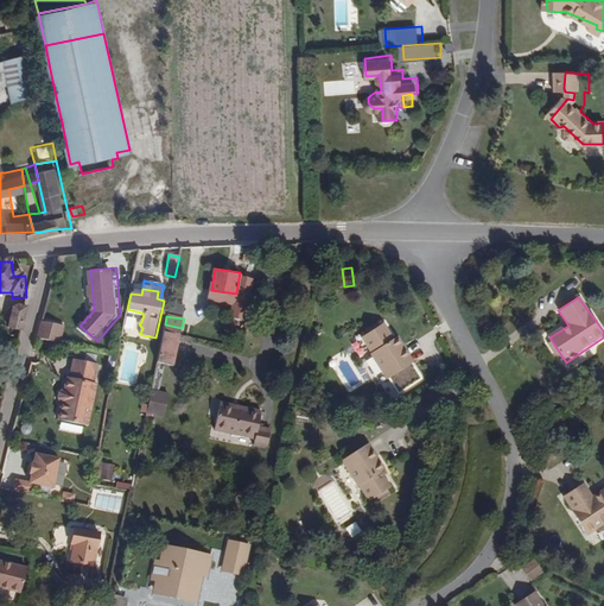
[(21,343),(26,320),(12,317),(7,341),(21,343)]
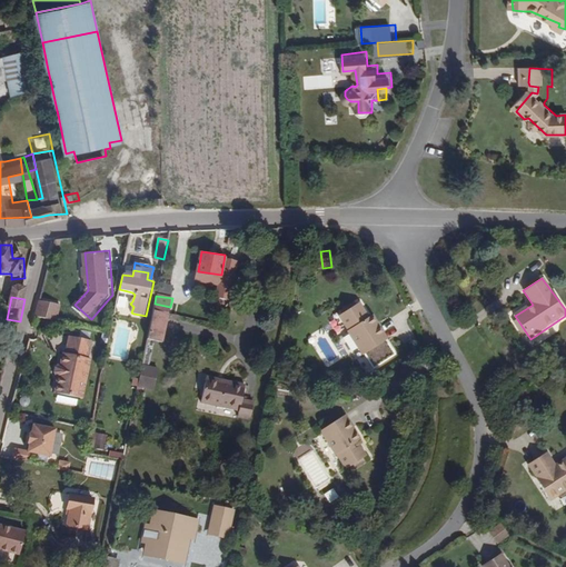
[(55,319),(59,302),(40,298),(36,315),(55,319)]
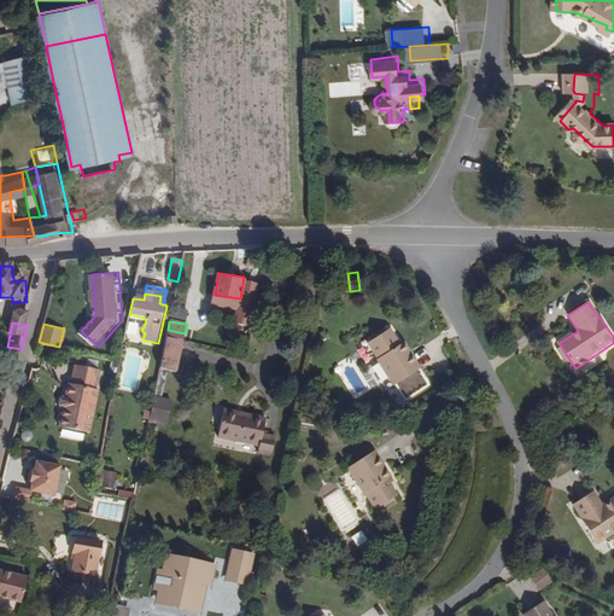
[(420,370),(405,346),(401,348),(389,329),(367,342),(380,361),(376,362),(391,388),(395,385),(403,401),(428,387),(419,372),(420,370)]
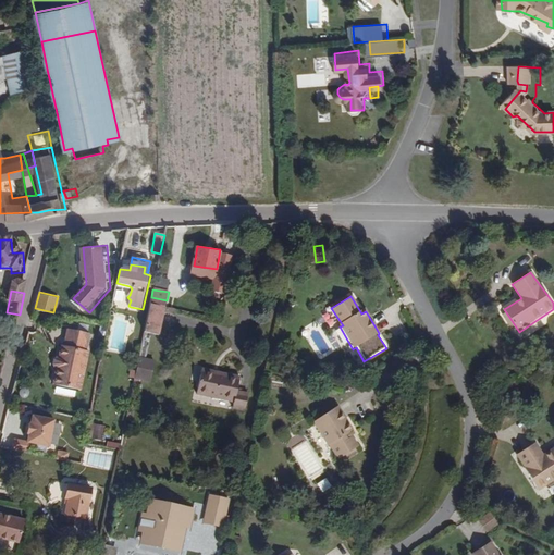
[(159,334),(165,306),(150,304),(145,332),(159,334)]
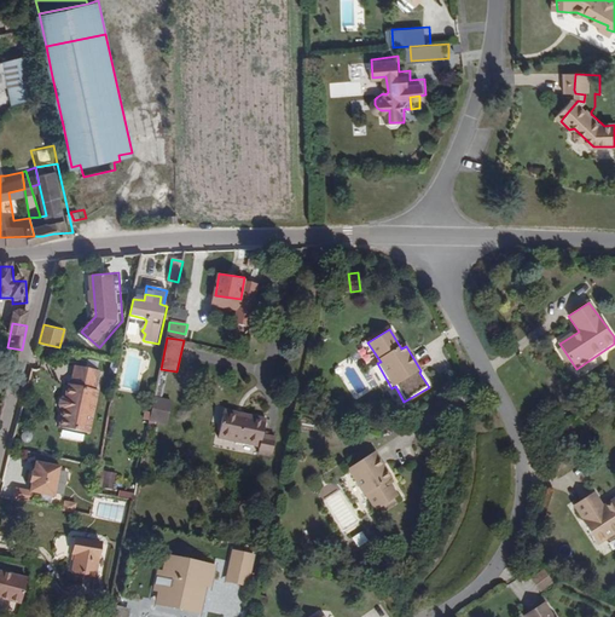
[(97,388),(100,369),(74,364),(70,382),(68,385),(67,388),(99,396),(100,391),(97,388)]
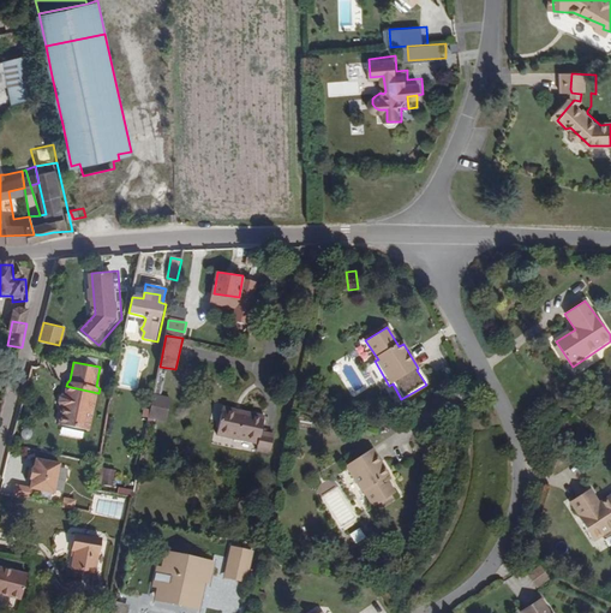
[(90,432),(99,393),(66,386),(64,394),(61,394),(60,396),(58,398),(57,404),(58,408),(63,410),(59,427),(90,432)]
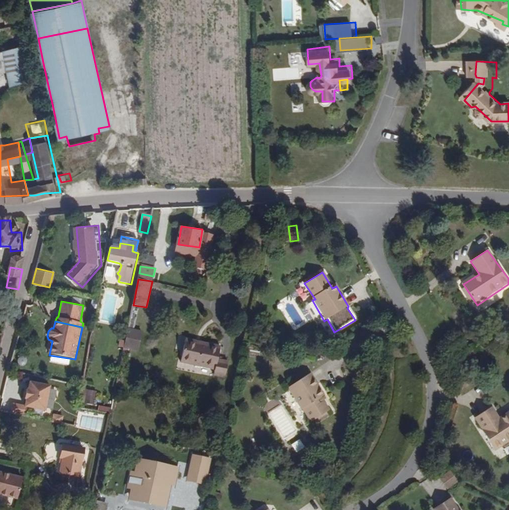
[(138,347),(140,332),(127,330),(124,345),(138,347)]
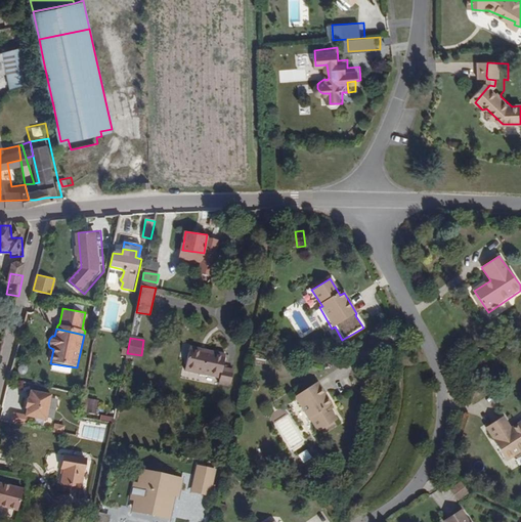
[(224,364),(226,353),(190,345),(185,368),(221,377),(224,364)]
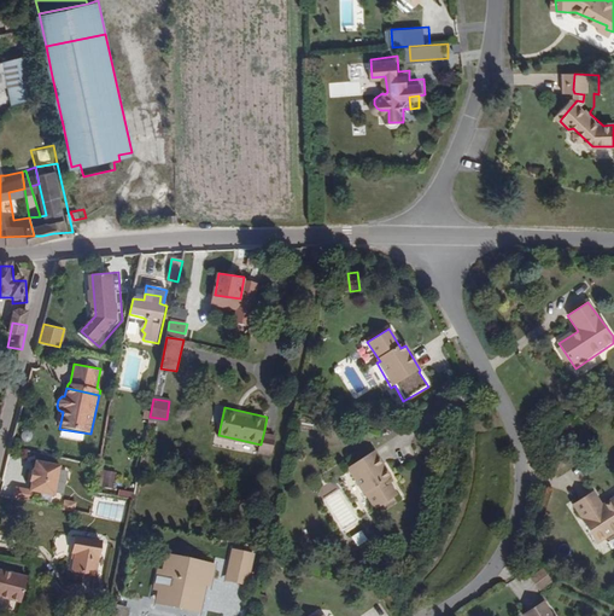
[(272,453),(276,433),(264,430),(261,445),(259,451),(272,453)]
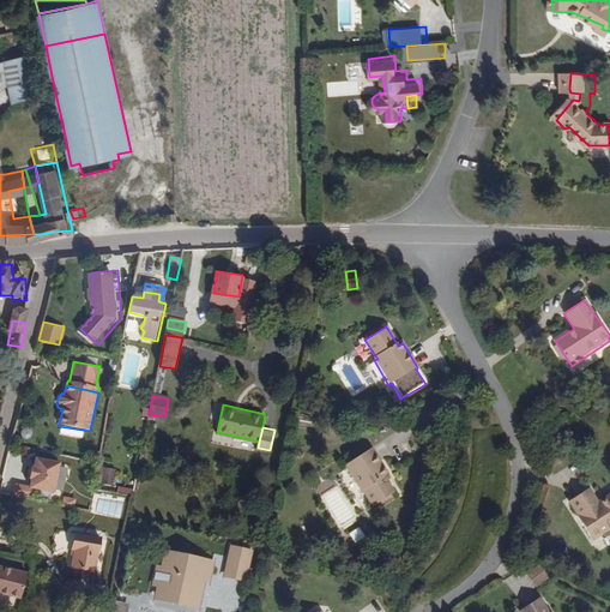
[(393,492),(385,477),(387,474),(369,448),(342,463),(358,490),(361,490),(372,507),(393,492)]
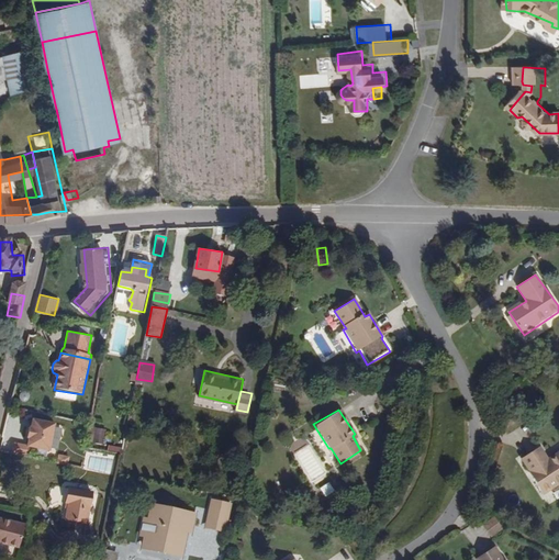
[(52,450),(59,424),(36,418),(35,426),(33,426),(30,436),(32,437),(31,444),(15,441),(13,450),(32,454),(34,446),(52,450)]
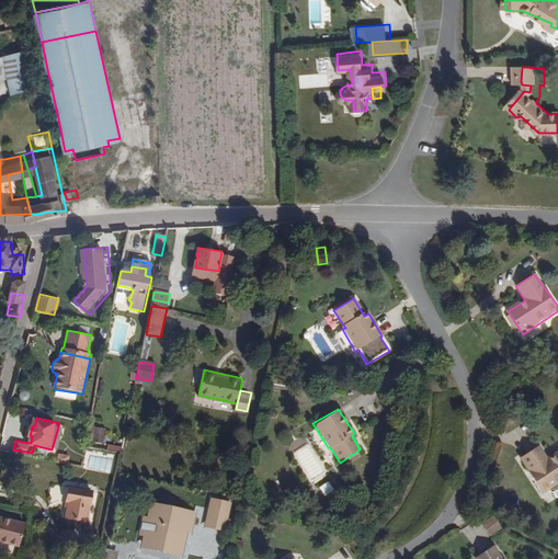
[(100,425),(97,441),(107,443),(110,428),(100,425)]
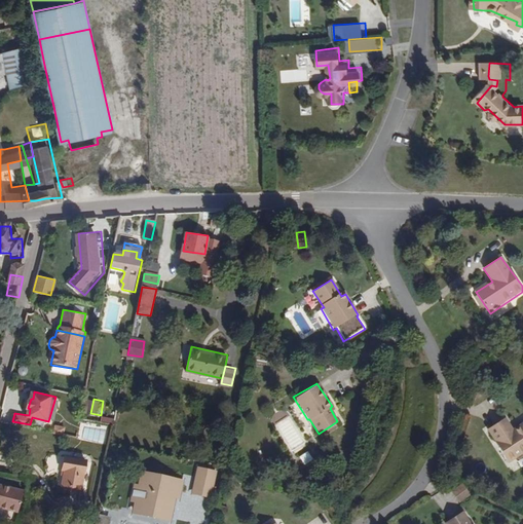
[(293,452),(309,445),(291,405),(275,412),(293,452)]
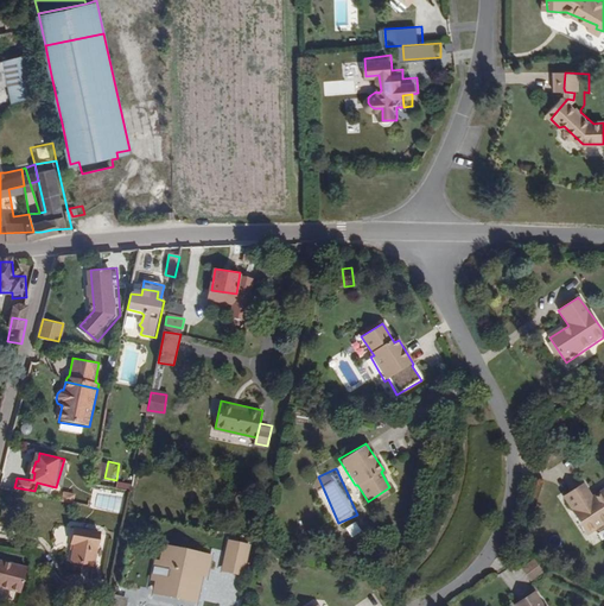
[(603,494),(597,499),(586,485),(566,498),(577,512),(576,515),(591,537),(603,529),(603,494)]
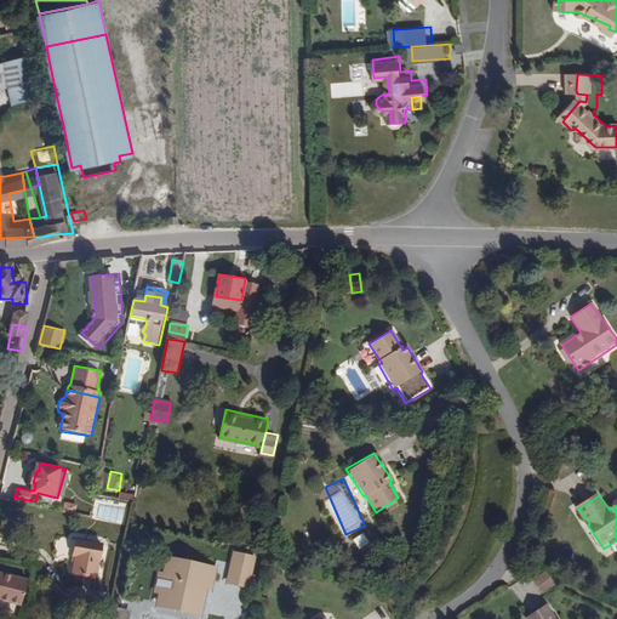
[(367,531),(356,538),(364,547),(375,541),(367,531)]
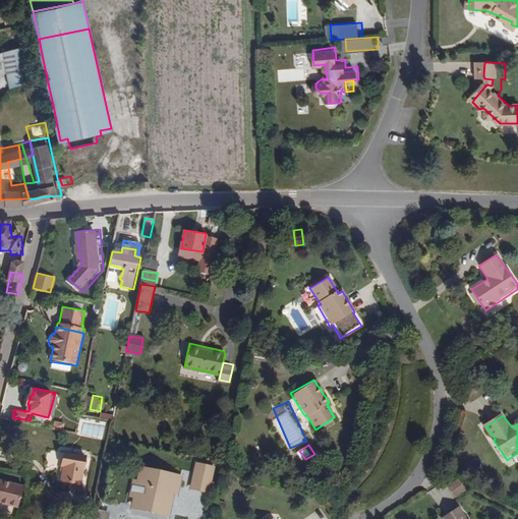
[(77,485),(83,456),(62,452),(60,464),(62,465),(59,481),(77,485)]
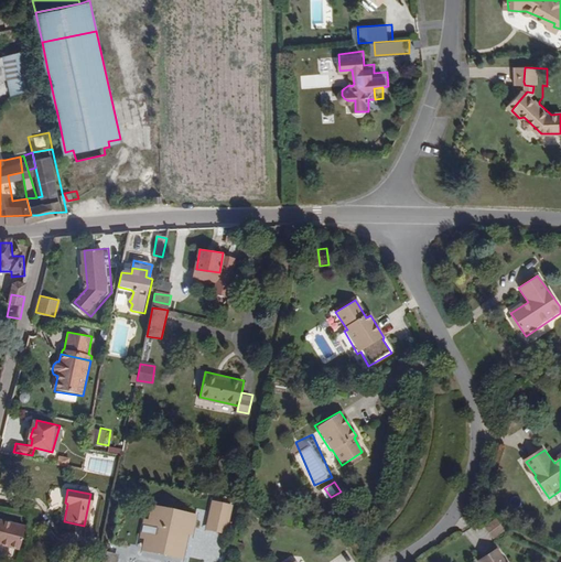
[(223,535),(228,509),(211,505),(205,530),(223,535)]
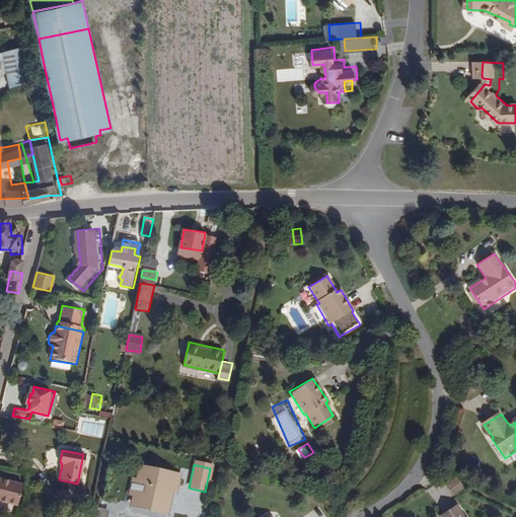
[(155,495),(160,473),(141,469),(137,482),(131,481),(128,493),(140,496),(137,505),(152,509),(155,495)]
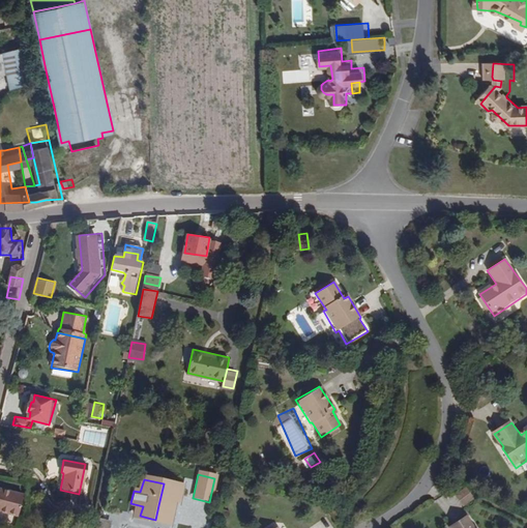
[(178,501),(181,489),(164,484),(158,505),(170,507),(171,500),(178,501)]
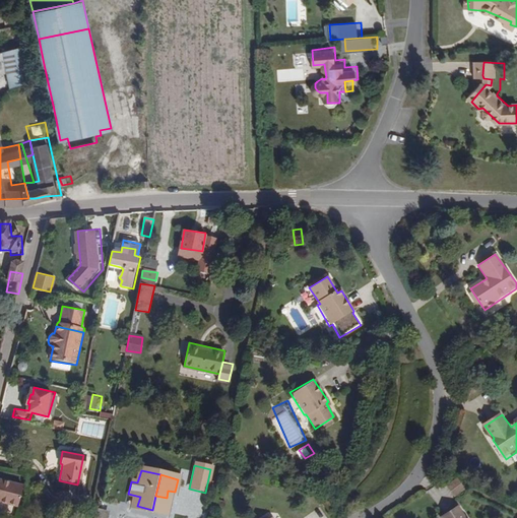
[(22,481),(0,476),(0,497),(19,501),(22,481)]
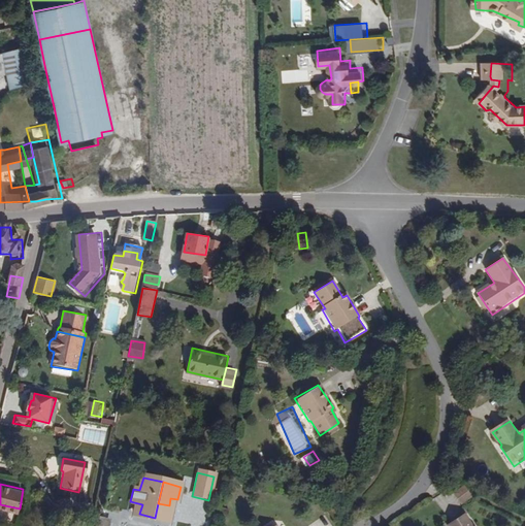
[(457,492),(465,504),(478,496),(468,484),(457,492)]
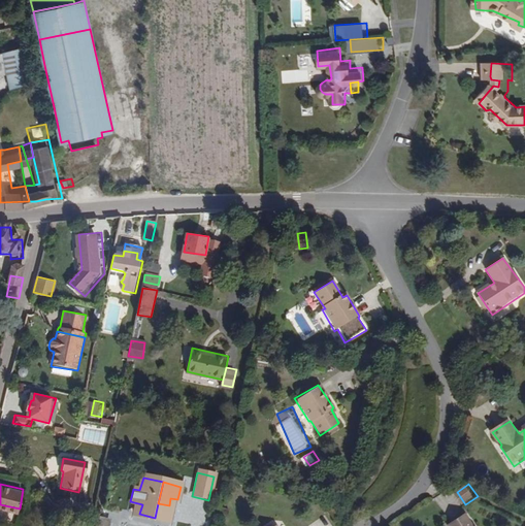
[(166,520),(169,505),(158,503),(155,518),(166,520)]
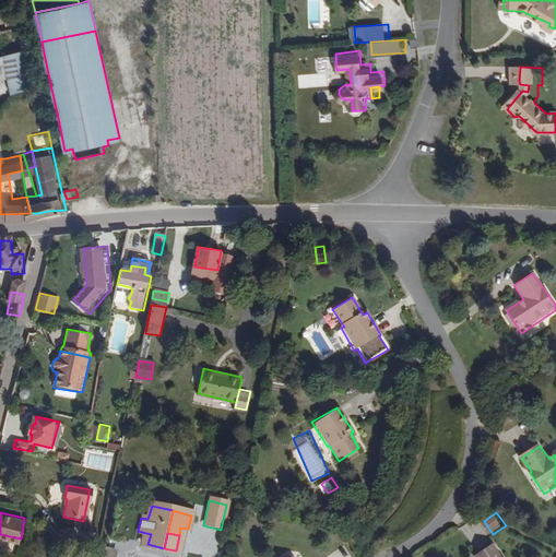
[(500,556),(494,546),(476,556),(500,556)]
